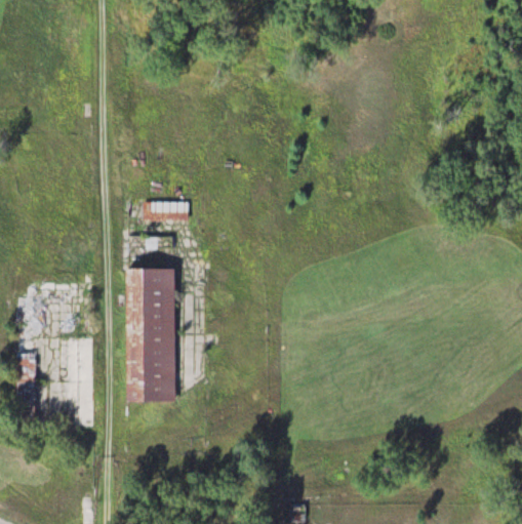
[(143,220),(188,220),(188,202),(143,202),(143,220)]
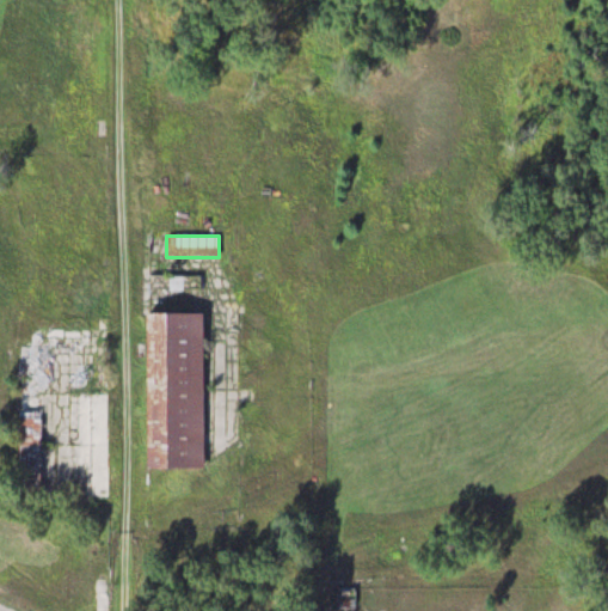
[(206,313),(148,313),(147,469),(204,469),(206,313)]
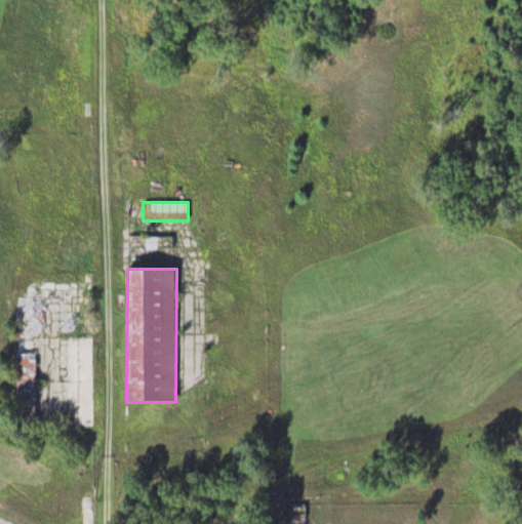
[(77,282),(31,282),(31,299),(15,299),(15,416),(34,416),(35,319),(47,319),(47,301),(77,303),(77,282)]
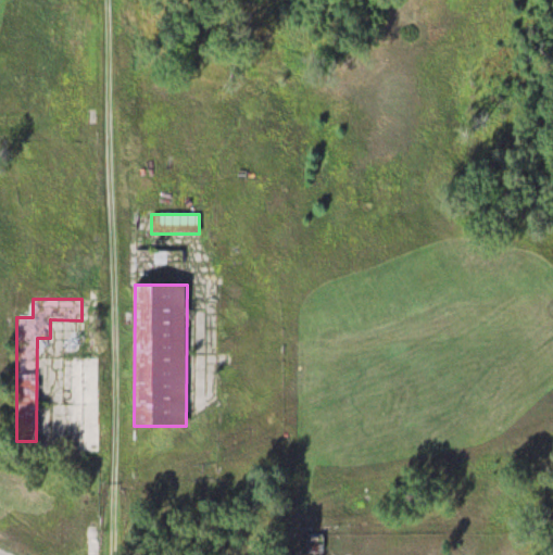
[(77,357),(77,452),(98,452),(98,357),(77,357)]
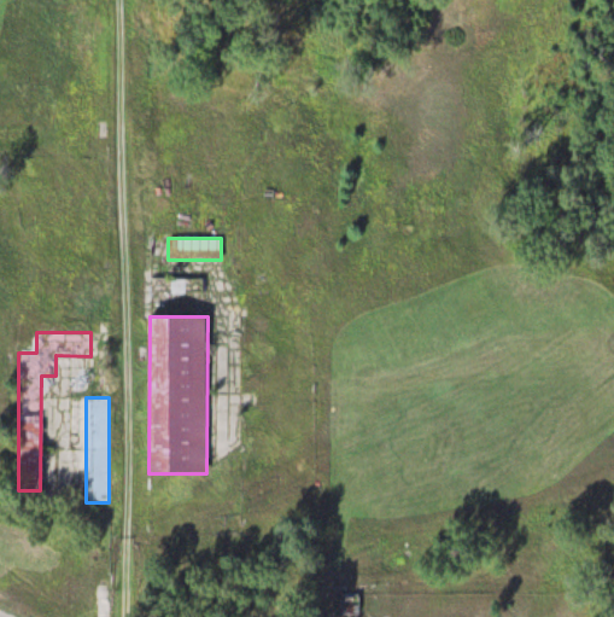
[(339,610),(350,616),(355,616),(361,606),(346,598),(339,610)]
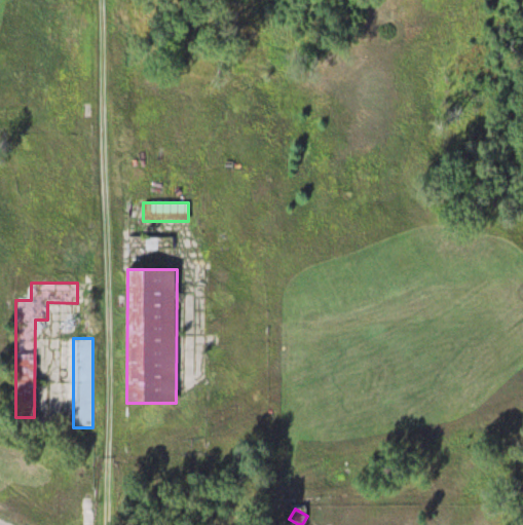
All buildings are outlined.
